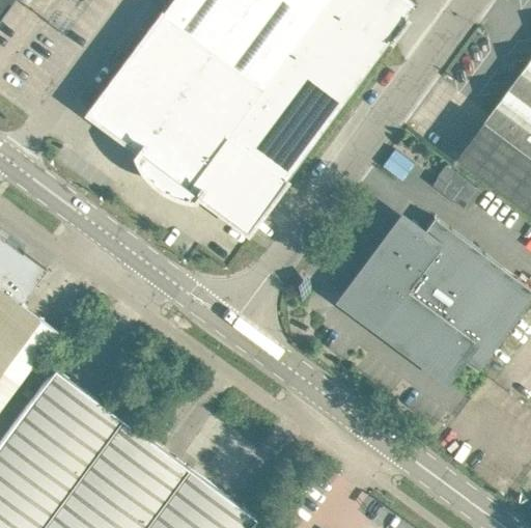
[(0,0),(0,19),(10,5),(14,0),(0,0)]
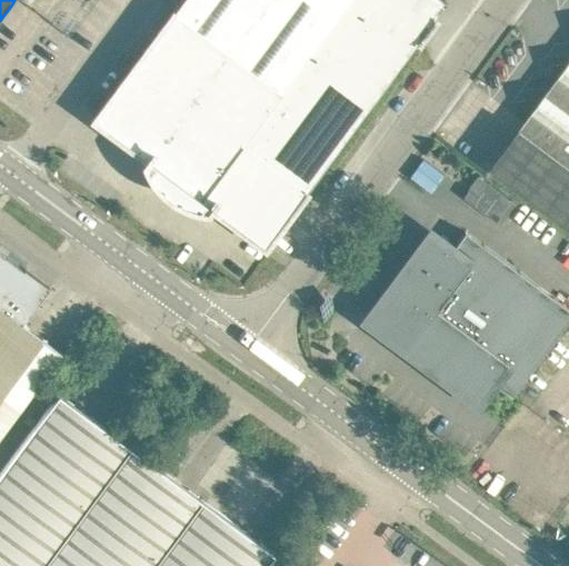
[(242,147),(298,72),(351,0),(183,0),(93,122),(148,164),(145,167),(147,168),(149,166),(208,209),(206,211),(208,214),(210,210),(265,250),(306,195),(242,147)]
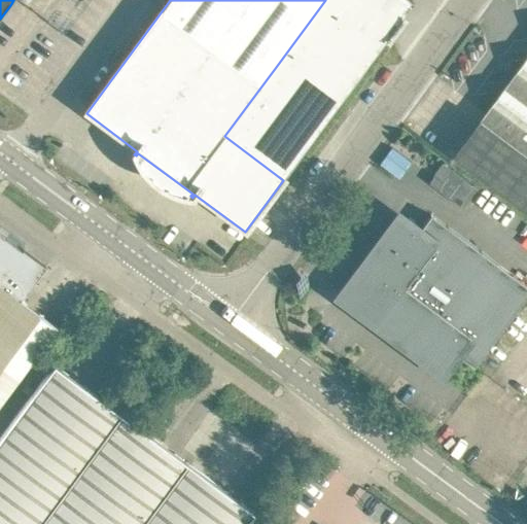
[(388,41),(389,39),(403,21),(402,20),(413,4),(407,0),(325,0),(276,67),(335,110),(387,40),(388,41)]
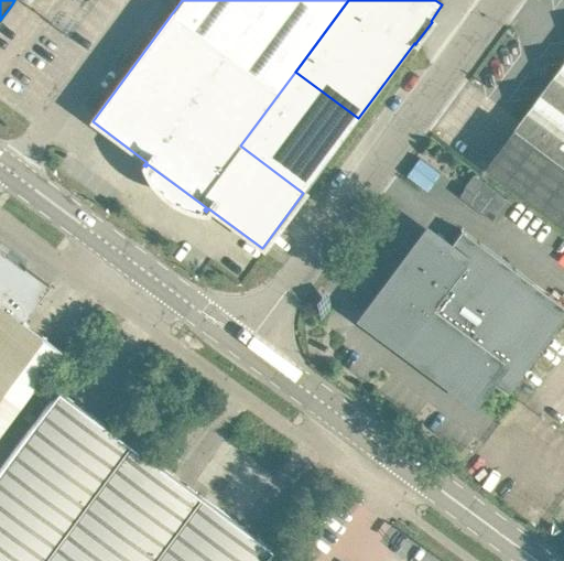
[(563,67),(521,126),(489,168),(563,224),(563,67)]
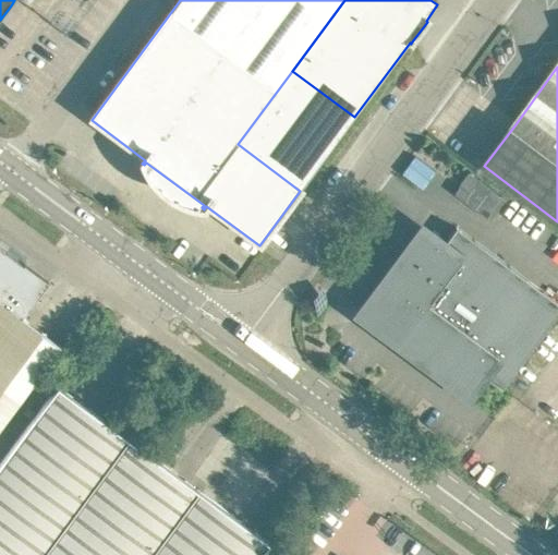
[(354,117),(292,71),(238,144),(300,191),(354,117)]
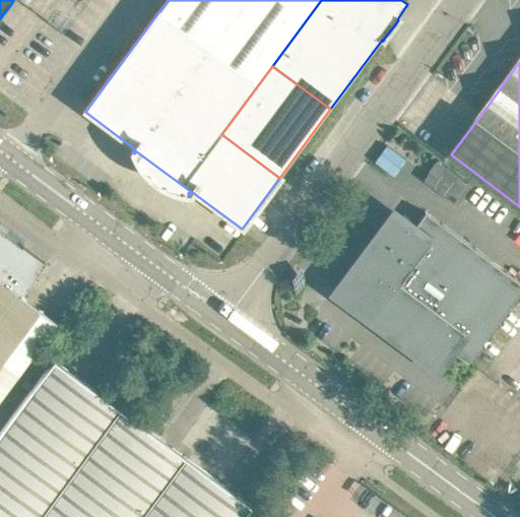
[(467,364),(519,293),(519,284),(425,214),(413,230),(393,215),(348,275),(352,278),(344,288),(346,299),(356,306),(353,309),(437,371),(451,351),(467,364)]
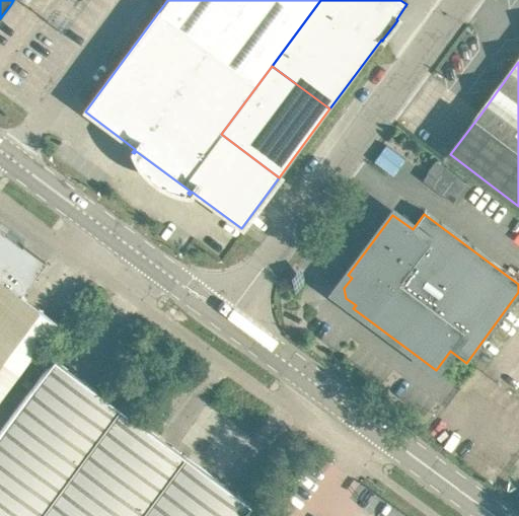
[(0,398),(56,323),(19,297),(22,293),(23,294),(45,265),(0,231),(0,398)]
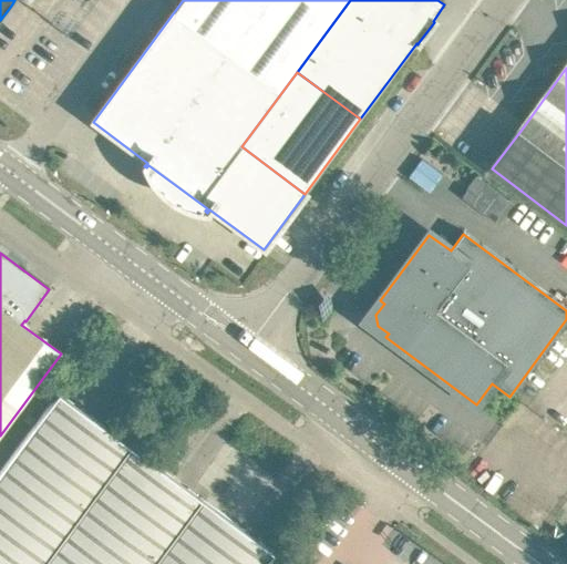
[(43,563),(130,448),(58,395),(0,472),(0,563),(43,563)]
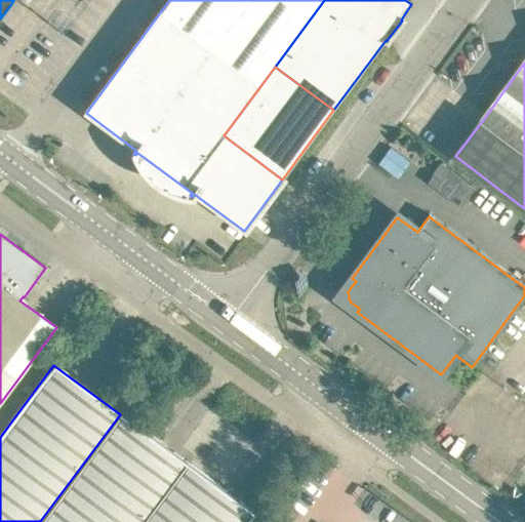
[(29,397),(33,391),(33,390),(28,387),(27,387),(23,392),(23,393),(28,397),(29,397)]
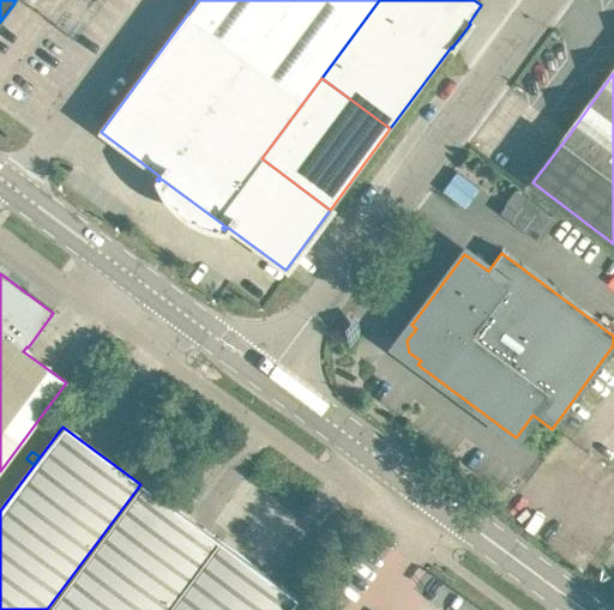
[(167,609),(218,542),(140,484),(47,609),(167,609)]
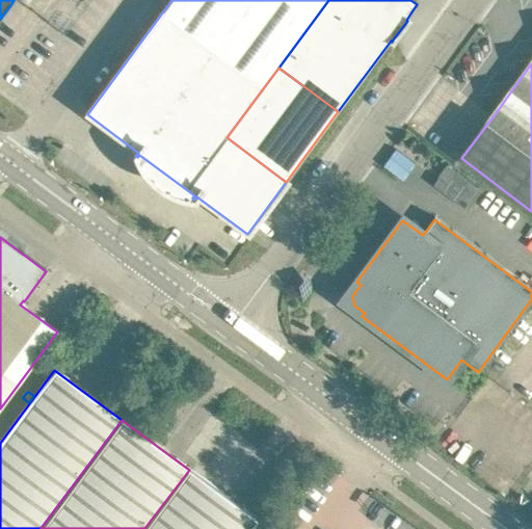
[(249,528),(257,520),(189,470),(144,528),(249,528)]
